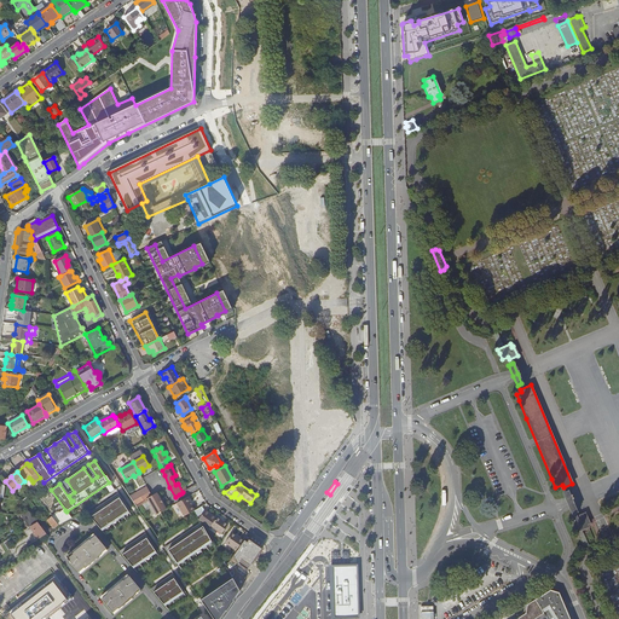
[(146,487),(129,496),(133,501),(140,497),(150,492),(146,487)]
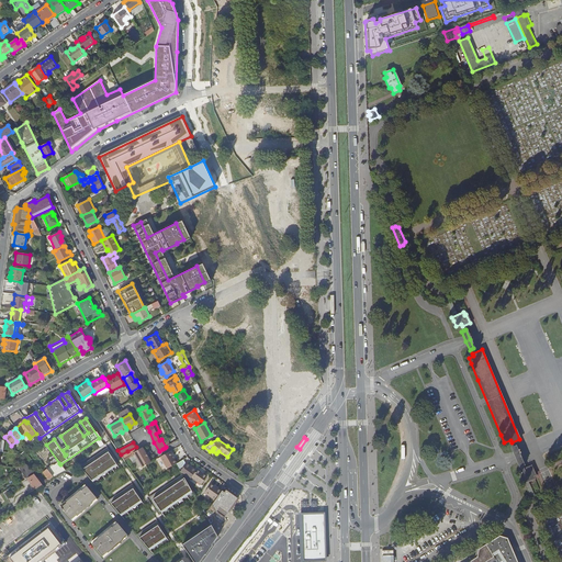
[(307,454),(311,457),(317,447),(315,445),(307,454)]
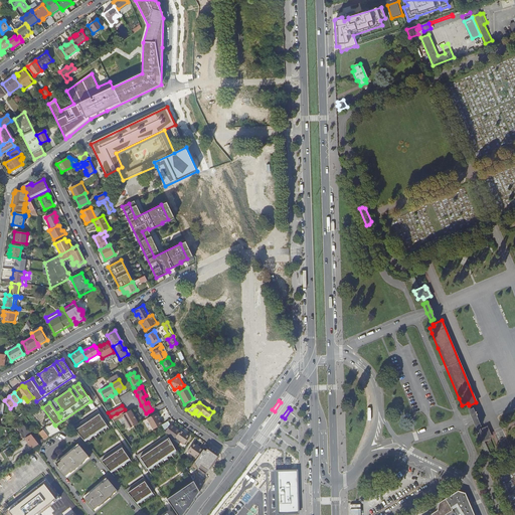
[(476,426),(477,426),(480,424),(472,408),(470,409),(468,409),(476,426)]
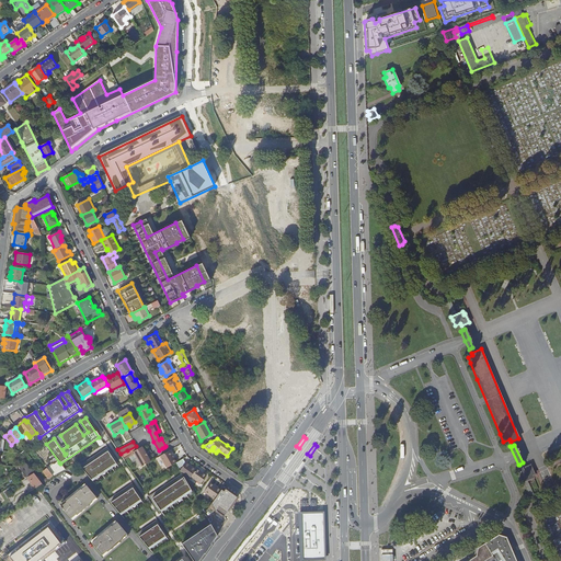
[(138,449),(136,446),(127,450),(129,454),(134,451),(142,467),(151,462),(141,447),(138,449)]
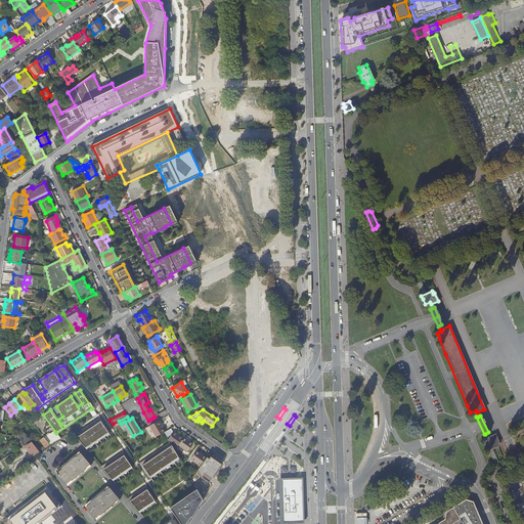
[(110,434),(99,419),(75,435),(87,449),(110,434)]
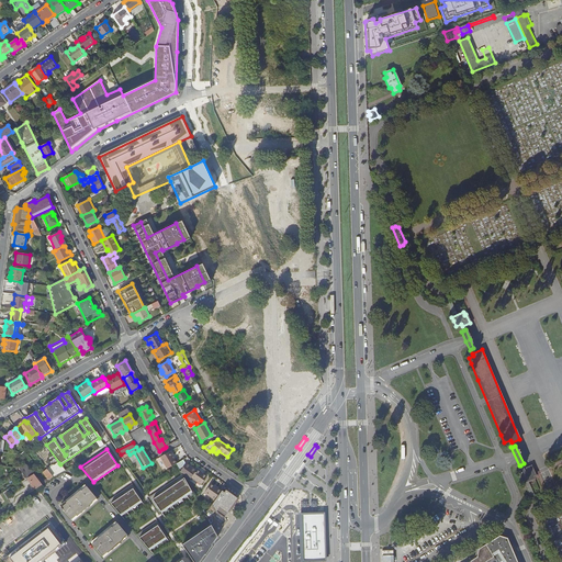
[(170,451),(160,457),(167,469),(177,463),(173,459),(171,457),(172,457),(170,451)]
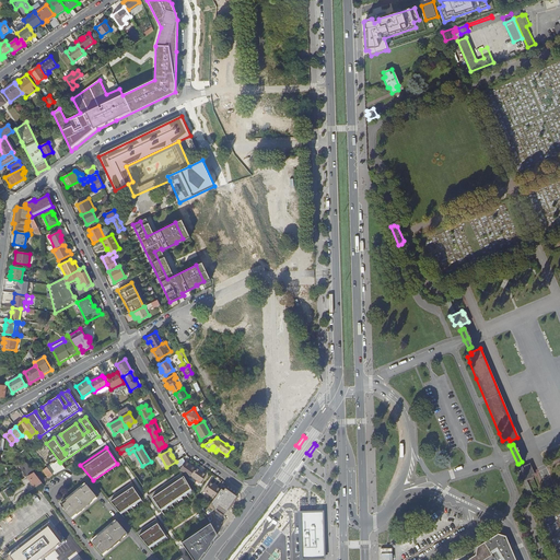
[(291,452),(283,462),(287,464),(293,454),(291,452)]
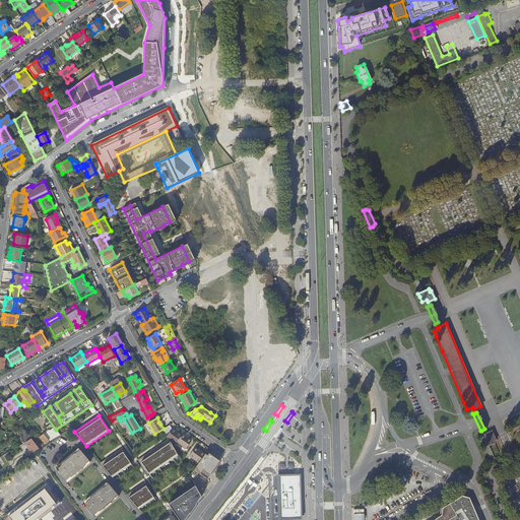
[(164,429),(166,434),(172,431),(173,430),(170,426),(164,429)]
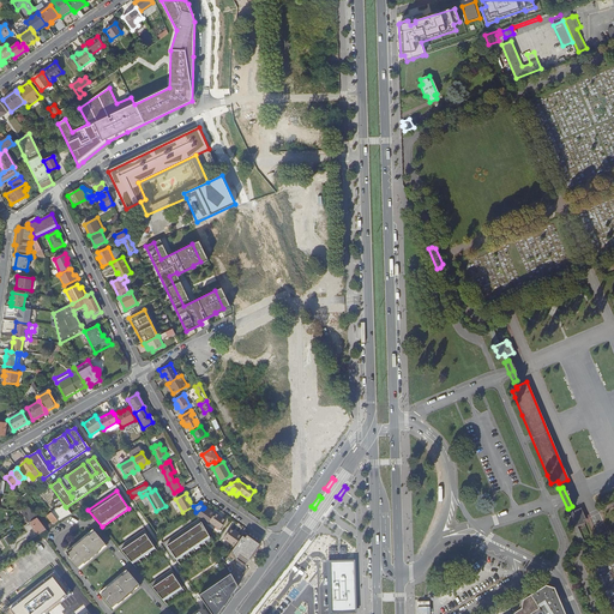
[(335,506),(331,505),(323,516),(326,518),(335,506)]
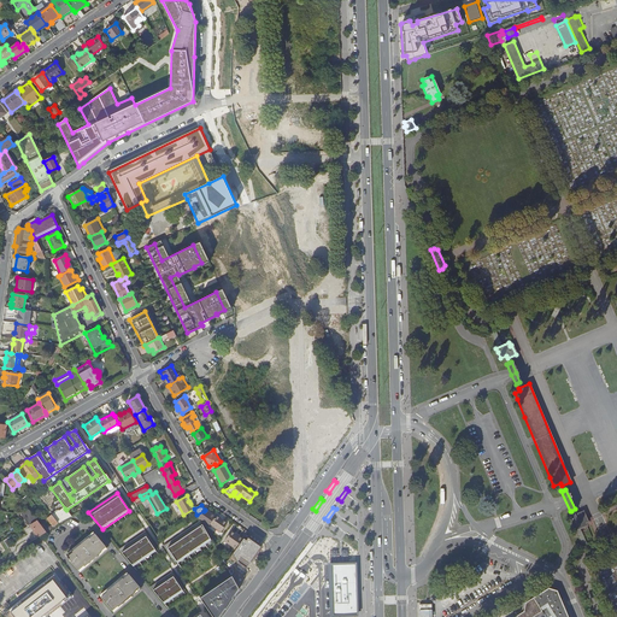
[(59,511),(53,516),(59,524),(72,517),(66,510),(65,509),(60,512),(59,511)]
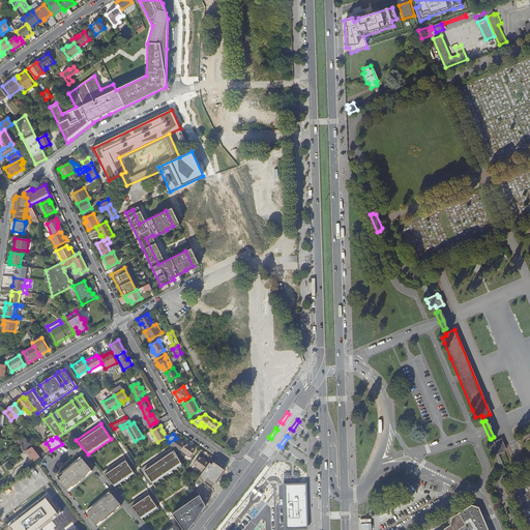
[(180,450),(185,444),(176,438),(175,439),(171,445),(172,447),(179,452),(180,450)]
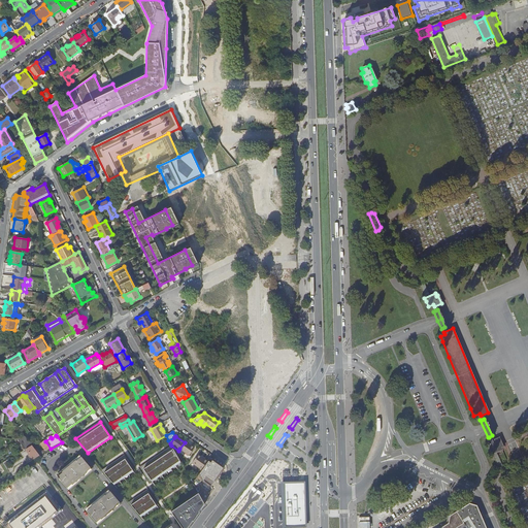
[(487,444),(491,454),(501,449),(500,447),(502,446),(498,437),(491,440),(492,442),(487,444)]
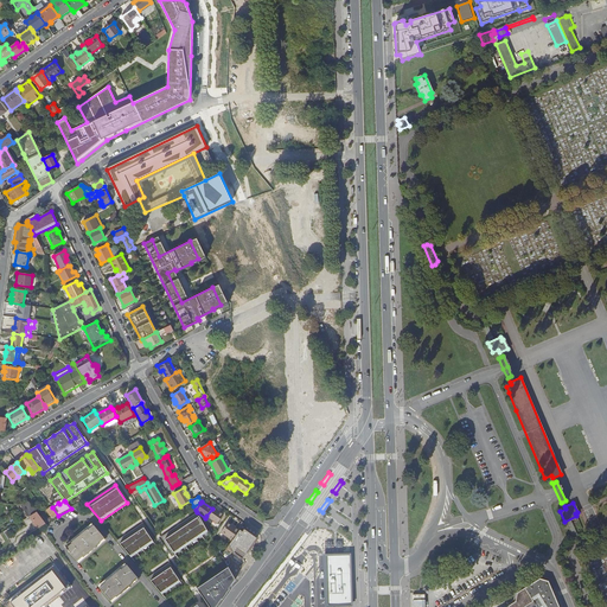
[(58,516),(51,506),(46,510),(53,519),(58,516)]
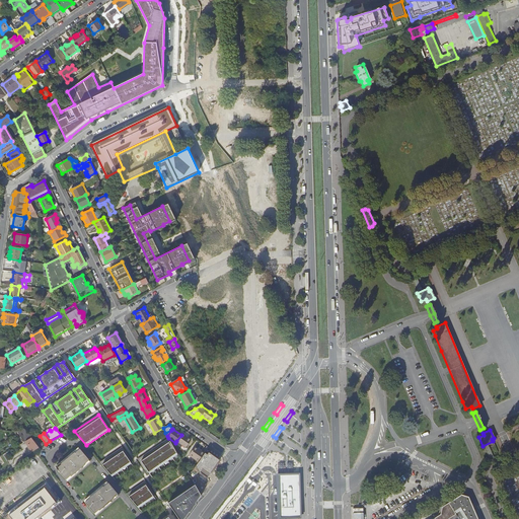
[(192,440),(182,434),(181,435),(176,441),(187,448),(192,440)]
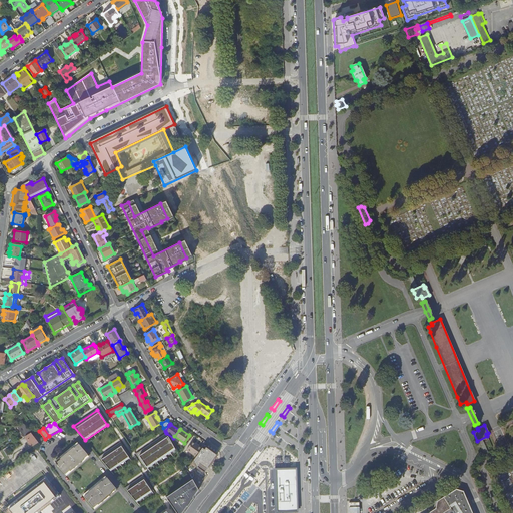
[(25,437),(31,447),(38,443),(34,437),(31,433),(25,437)]
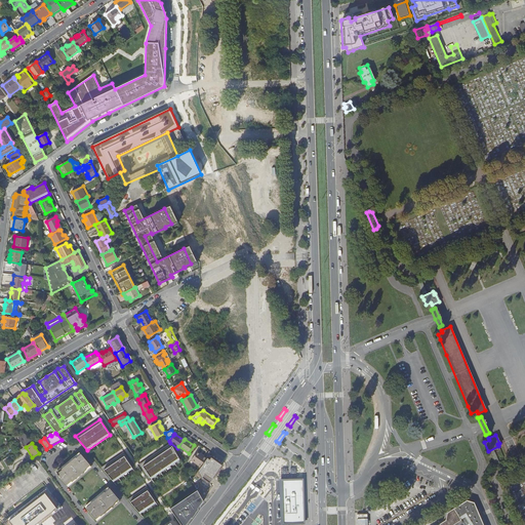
[(142,463),(152,479),(179,459),(170,444),(142,463)]
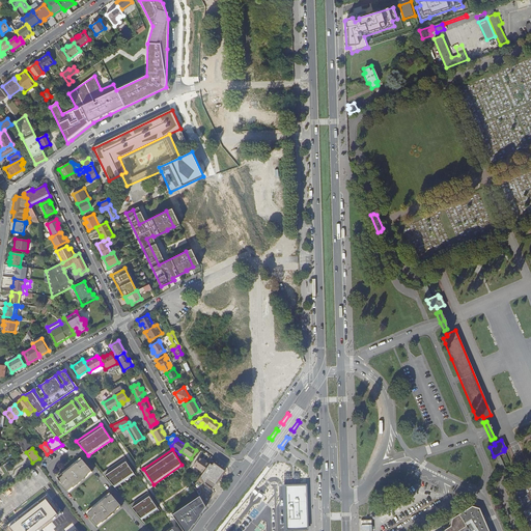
[(203,473),(210,464),(206,460),(205,462),(199,457),(193,466),(203,473)]
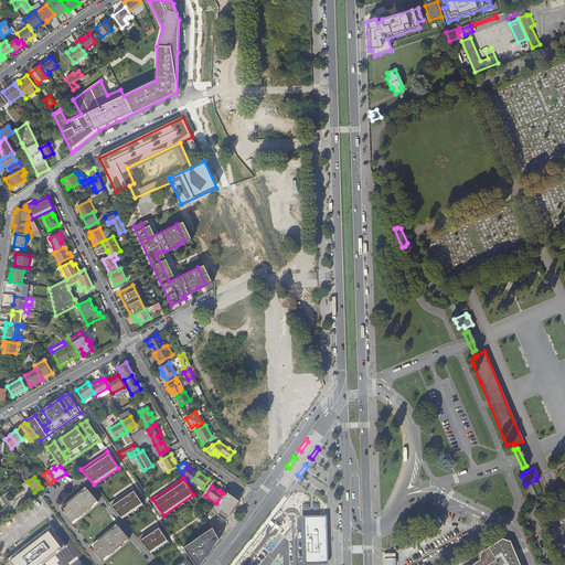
[(144,504),(131,488),(109,503),(123,519),(144,504)]
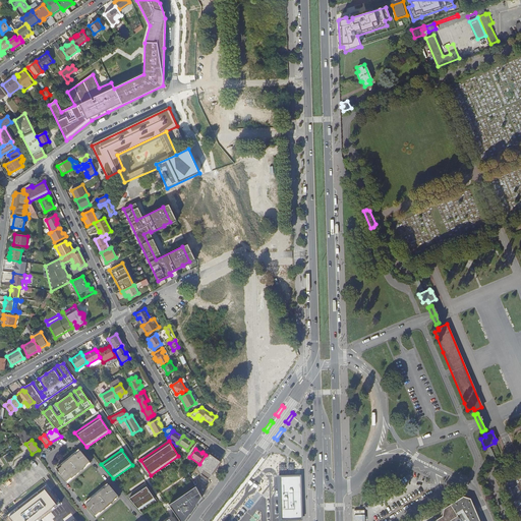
[(75,454),(61,466),(62,466),(57,470),(58,471),(57,472),(59,473),(59,472),(66,481),(71,477),(71,478),(85,467),(85,466),(90,462),(80,451),(75,455),(75,454)]
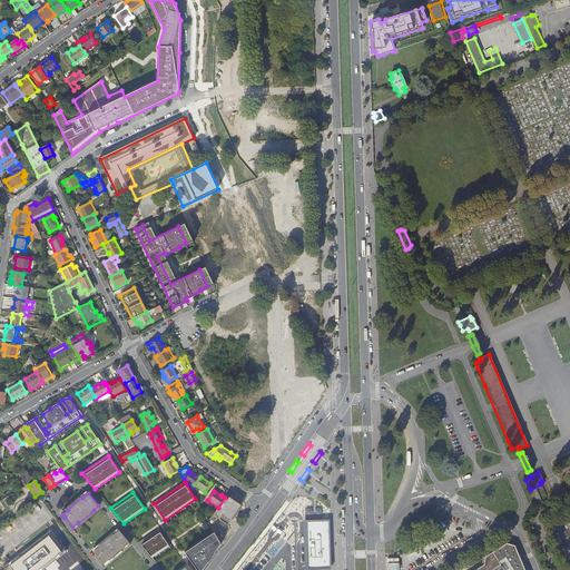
[(242,504),(227,494),(225,498),(218,508),(215,512),(218,520),(219,519),(228,526),(242,504)]
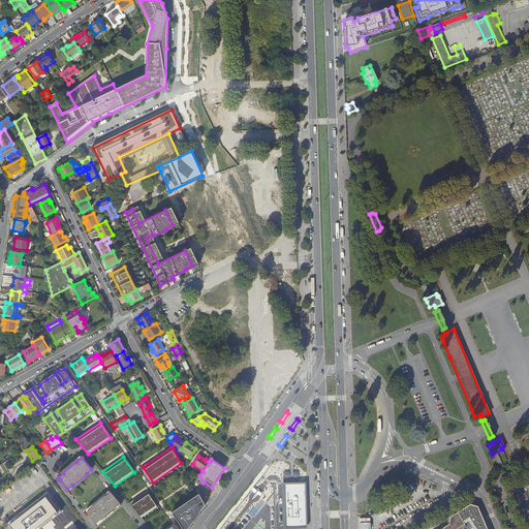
[(285,485),(287,526),(306,525),(305,484),(292,485),(285,485)]
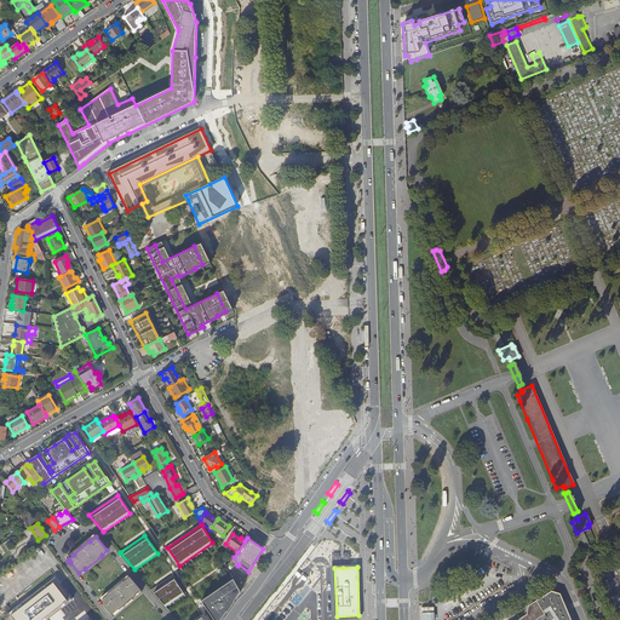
[(166,607),(185,595),(172,577),(151,590),(166,607)]
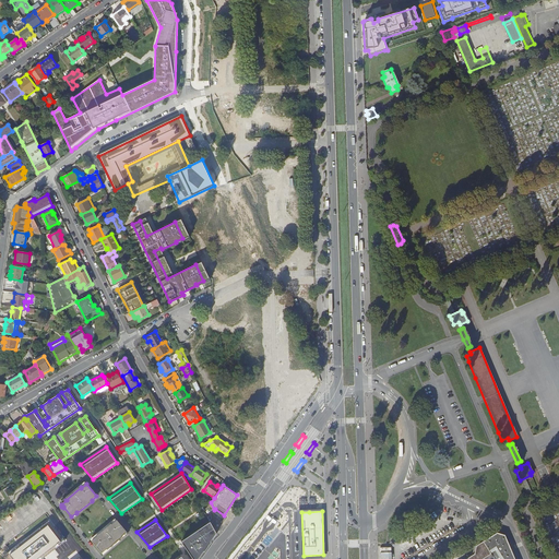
[(111,524),(96,536),(97,537),(92,542),(102,554),(107,549),(108,550),(122,537),(122,536),(127,533),(117,521),(113,524),(111,524)]
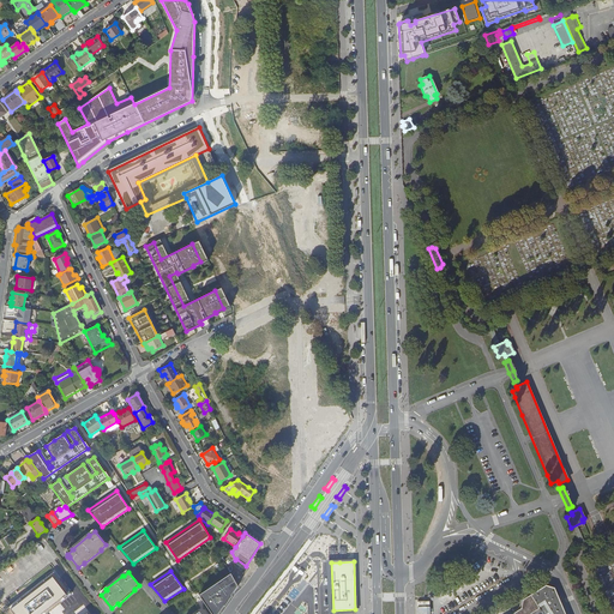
[(56,573),(6,611),(7,613),(52,613),(74,597),(56,573)]
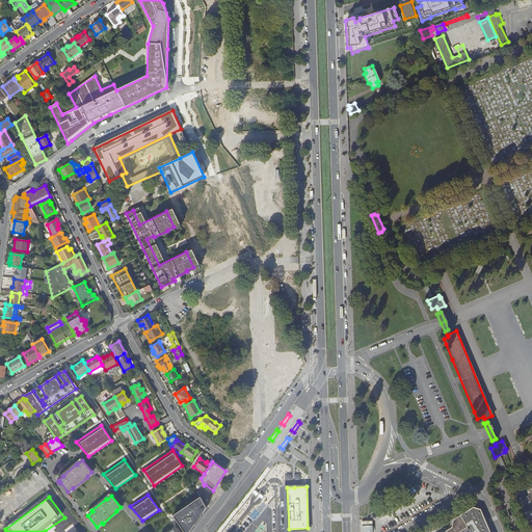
[(183,531),(188,531),(206,507),(201,497),(173,515),(183,531)]
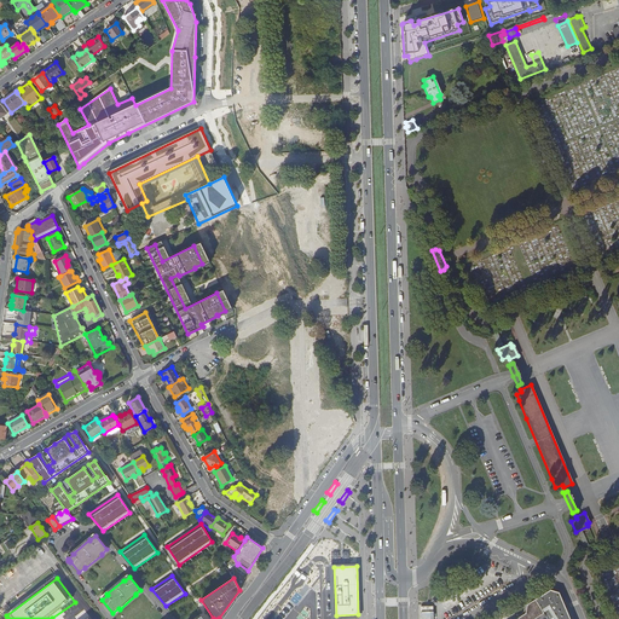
[(572,618),(561,593),(551,590),(537,599),(545,612),(549,618),(572,618)]
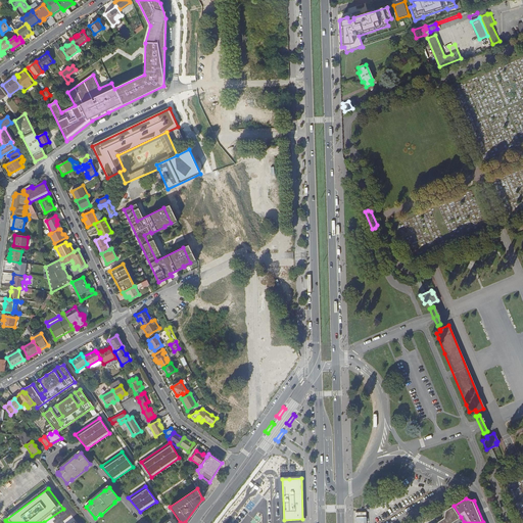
[(452,522),(461,517),(454,506),(447,510),(445,518),(438,522),(452,522)]
